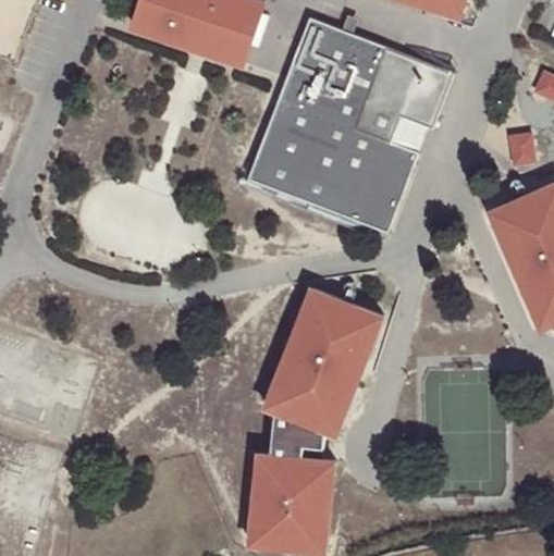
[(267,0),(142,0),(134,23),(245,62),(267,0)]
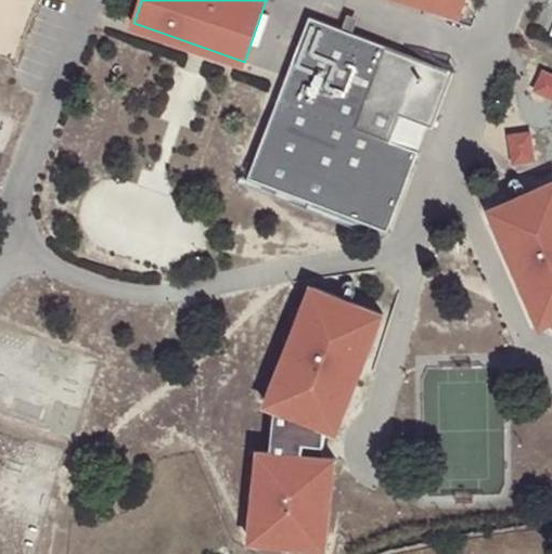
[(446,0),(407,0),(443,13),(446,0)]
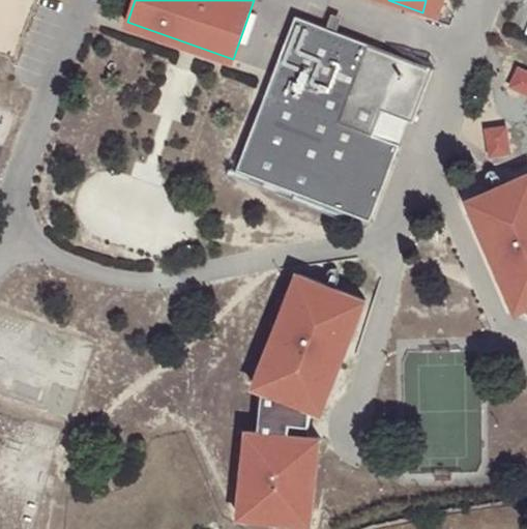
[(447,0),(426,0),(422,12),(441,19),(447,0)]
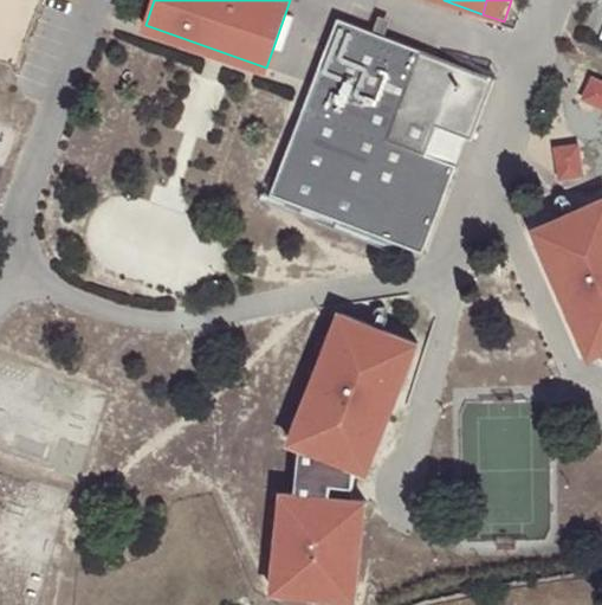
[(494,82),(338,18),(267,191),(419,253),(454,166),(425,155),(435,128),(471,142),(494,82)]
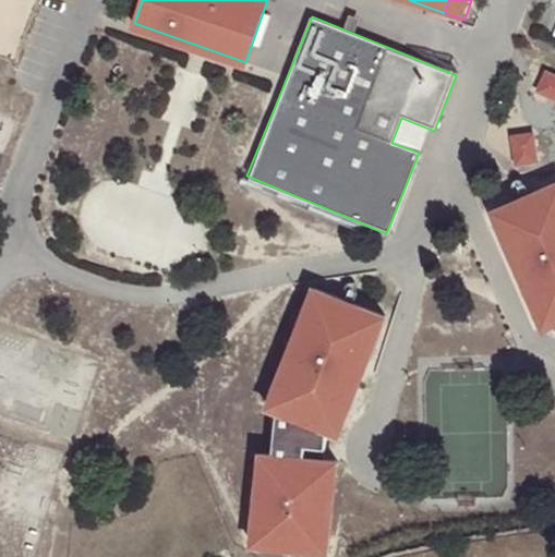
[(554,82),(545,76),(539,88),(554,97),(554,82)]
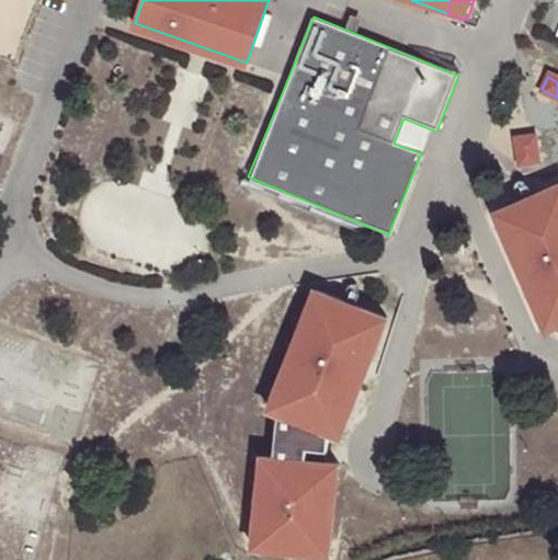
[(517,167),(544,164),(539,130),(514,134),(517,167)]
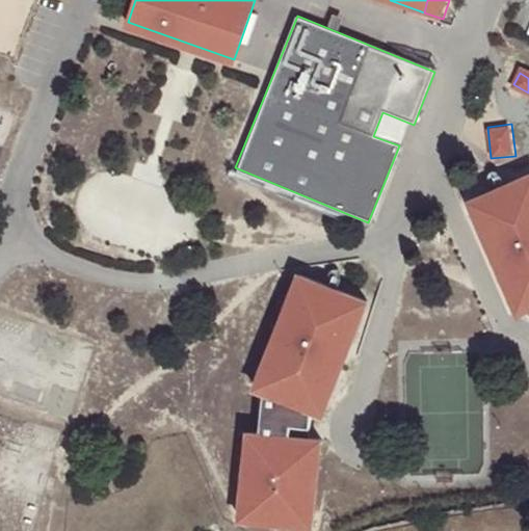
[(528,177),(465,205),(509,317),(519,314),(528,325),(528,177)]
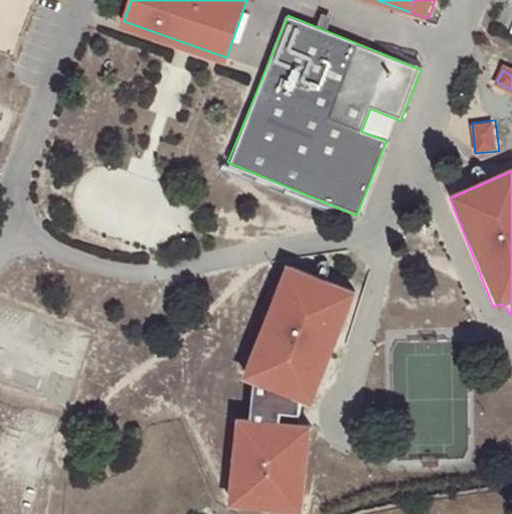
[(307,402),(350,293),(285,267),(241,376),(250,379),(246,420),(236,419),(227,502),(298,510),(306,426),(295,424),(282,423),(283,412),(296,414),(297,397),(307,402)]
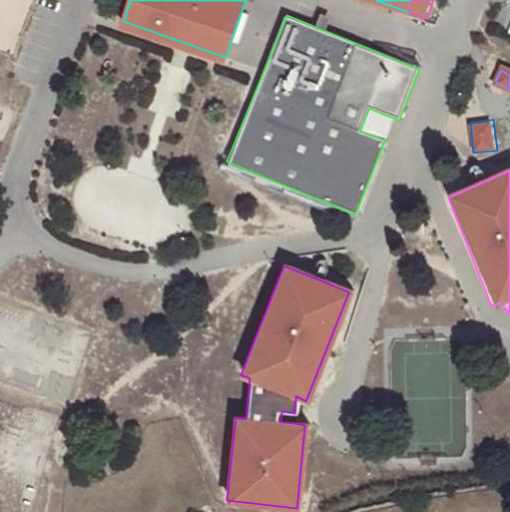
[(295,413),(282,411),(281,422),(294,423),(295,413)]
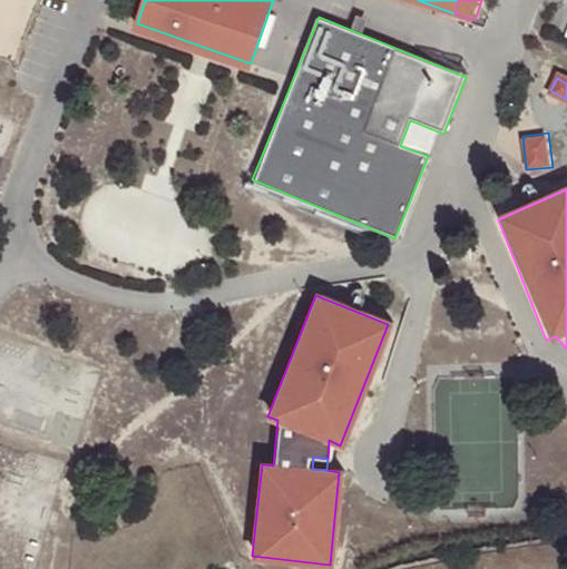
All buildings are outlined.
